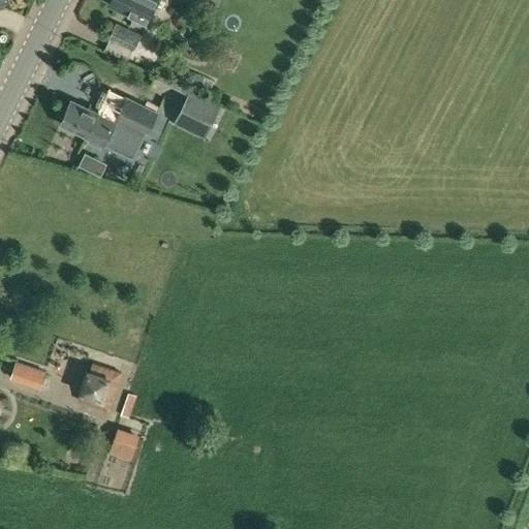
[(109,0),(106,5),(147,24),(158,0),(109,0)]
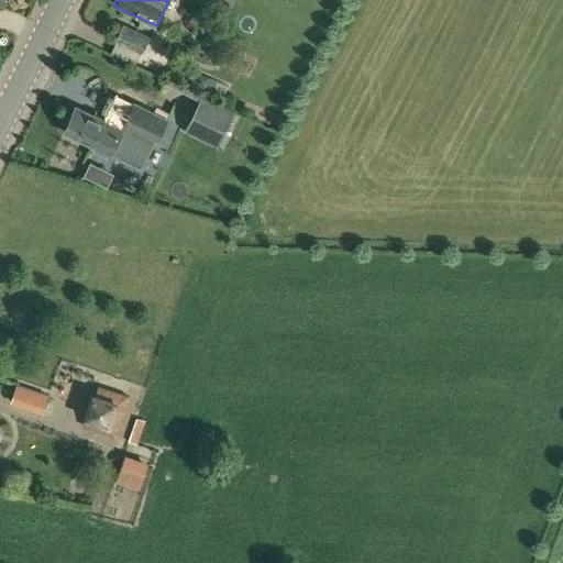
[(211,0),(233,10),(238,0),(211,0)]
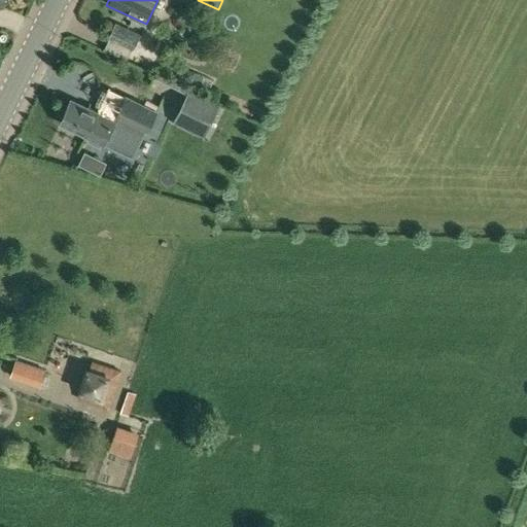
[(104,49),(150,71),(159,56),(136,45),(142,34),(116,23),(104,49)]
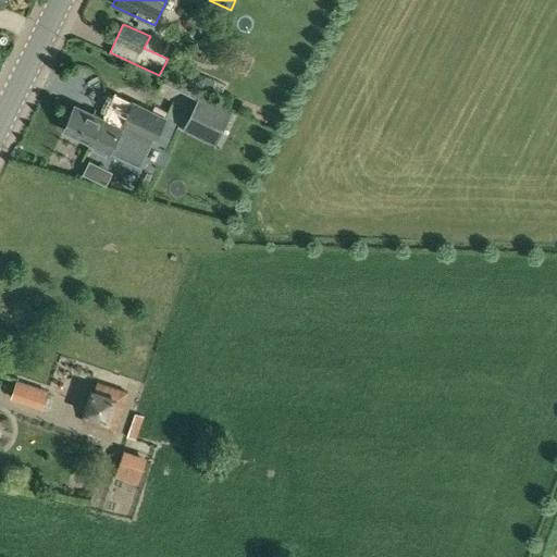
[(231,111),(199,96),(187,119),(219,135),(231,111)]
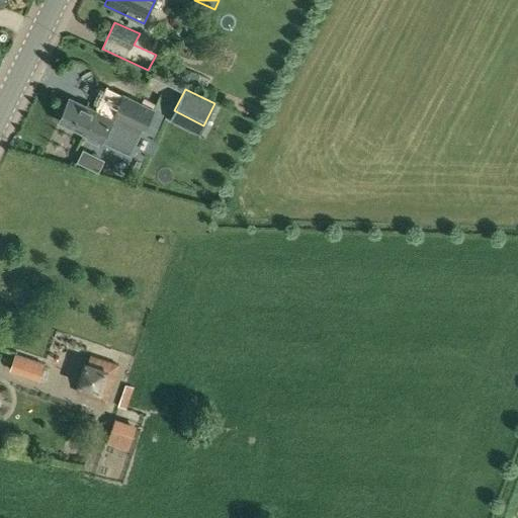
[(102,141),(103,140),(131,153),(143,126),(145,127),(154,108),(124,94),(113,117),(87,104),(86,106),(71,99),(67,108),(64,109),(61,116),(62,119),(61,121),(89,136),(90,139),(97,142),(100,141),(102,141)]
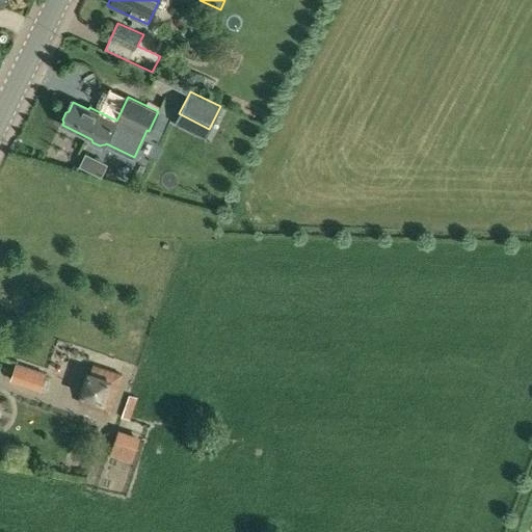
[(10,380),(42,391),(47,373),(17,364),(10,380)]
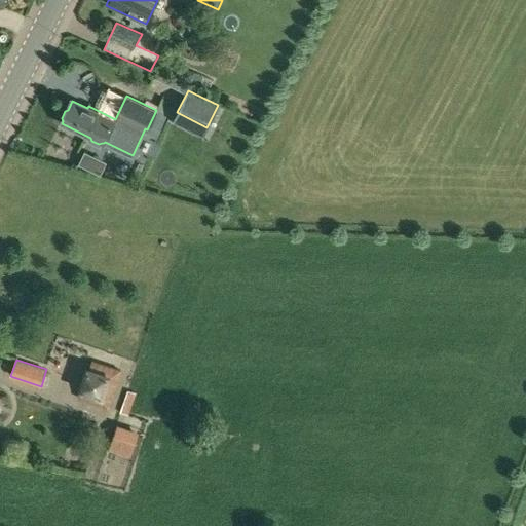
[(109,407),(120,370),(92,361),(80,398),(109,407)]
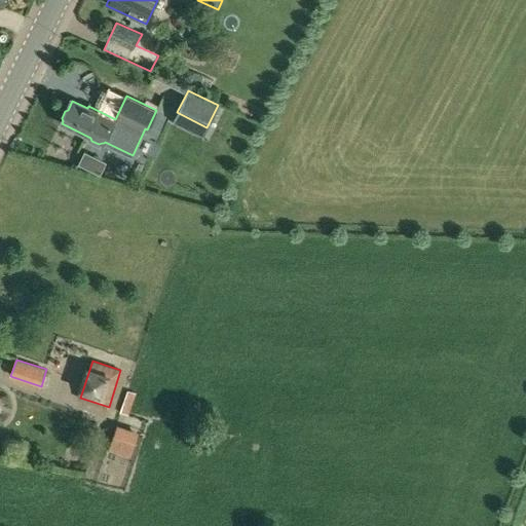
[(138,439),(116,431),(110,450),(132,457),(138,439)]
